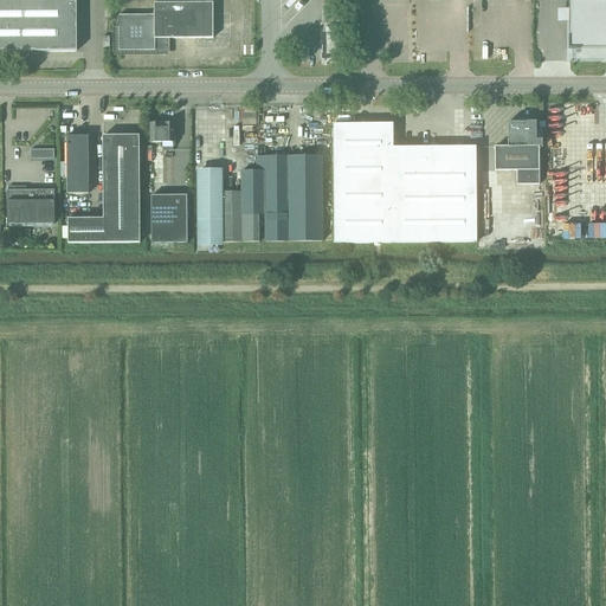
[(0,0),(0,50),(77,51),(76,0),(0,0)]
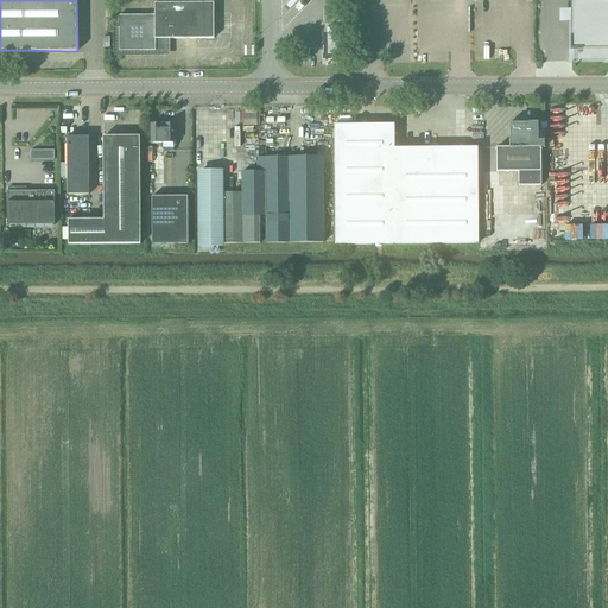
[(607,0),(570,0),(570,49),(607,48),(607,0)]
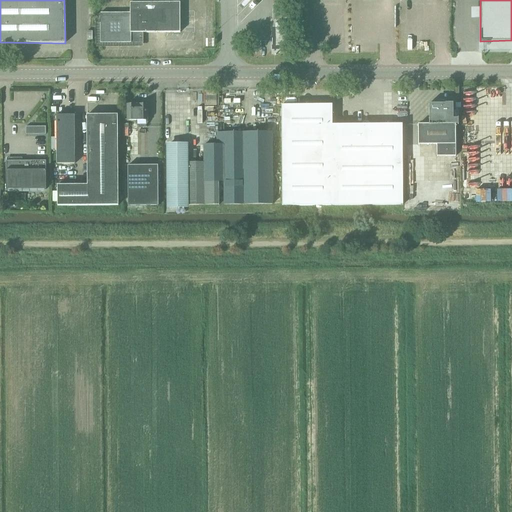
[(116,5),(106,5),(106,23),(116,23),(116,5)]
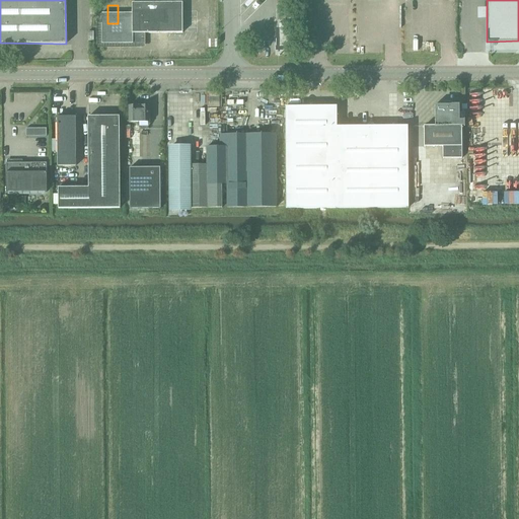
[(128,5),(118,5),(118,23),(128,23),(128,5)]
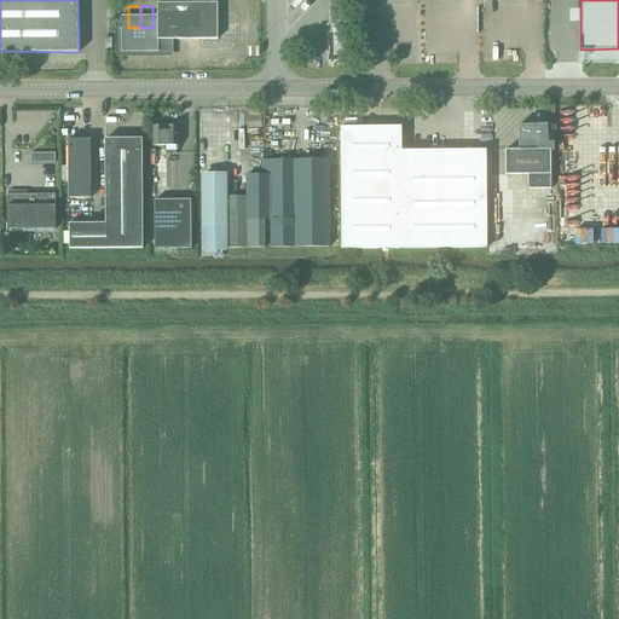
[(165,6),(152,6),(152,28),(165,28),(165,6)]
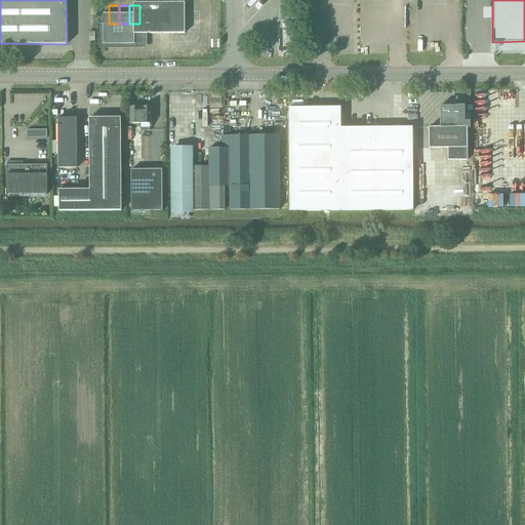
[(150,5),(139,5),(139,24),(150,24),(150,5)]
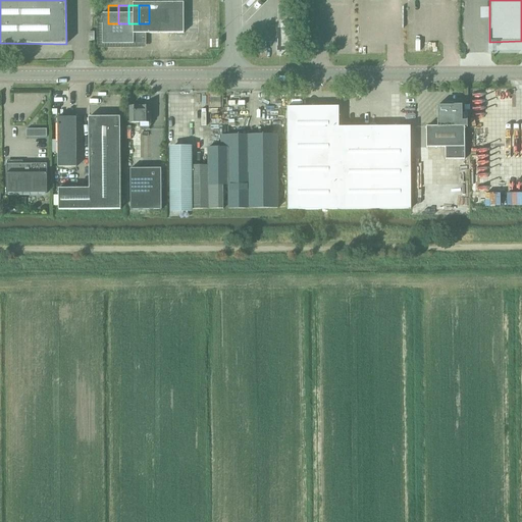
[(159,5),(149,5),(149,23),(159,23),(159,5)]
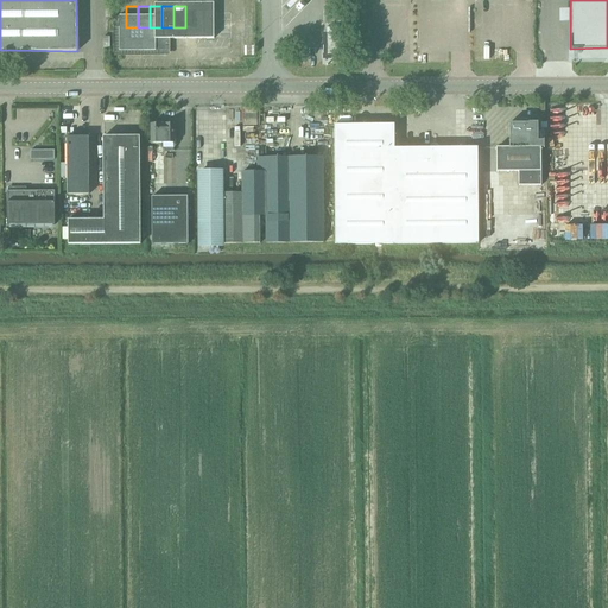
[(197,6),(185,6),(185,27),(197,27),(197,6)]
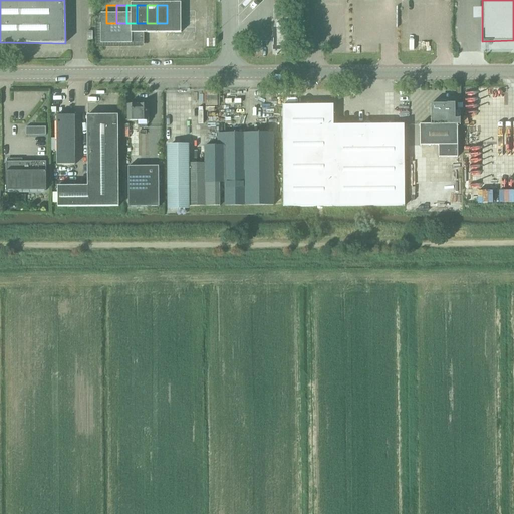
[(177,5),(167,5),(167,23),(177,23),(177,5)]
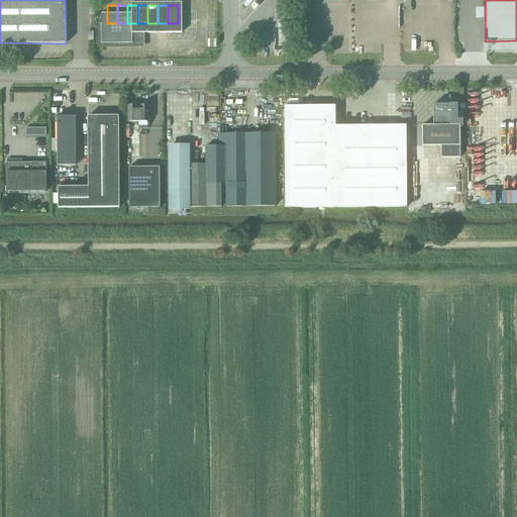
[(188,5),(178,5),(178,23),(188,23),(188,5)]
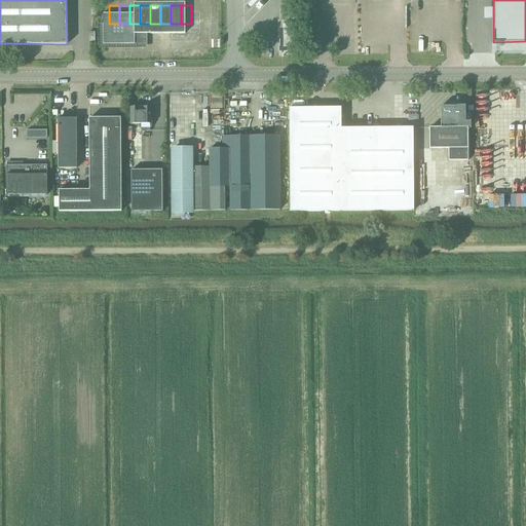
[(201,5),(191,5),(191,24),(201,24),(201,5)]
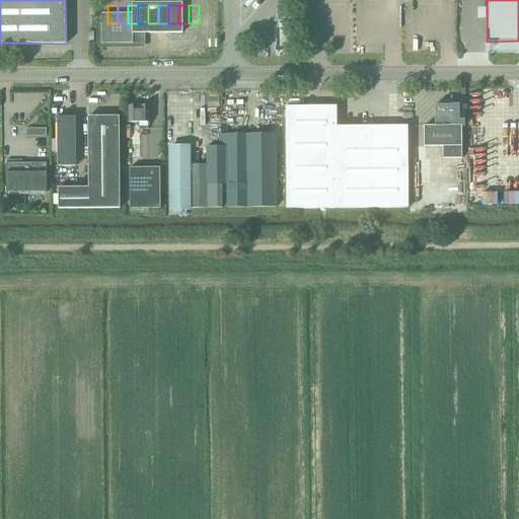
[(209,5),(199,5),(199,23),(209,23),(209,5)]
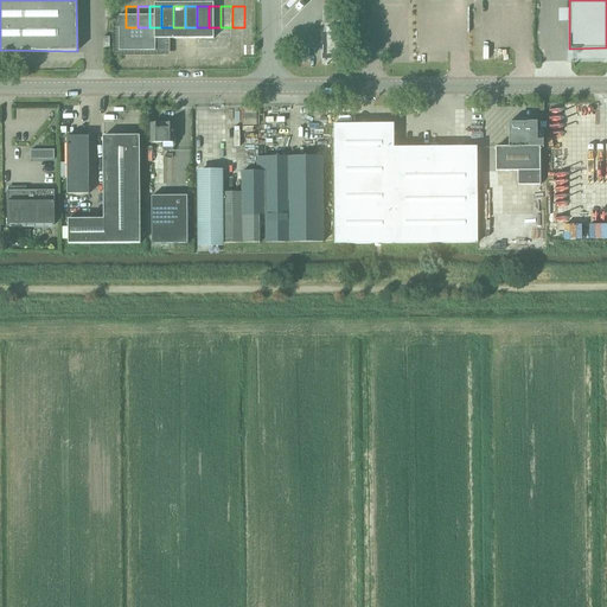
[(138,27),(126,27),(126,49),(138,49),(138,27)]
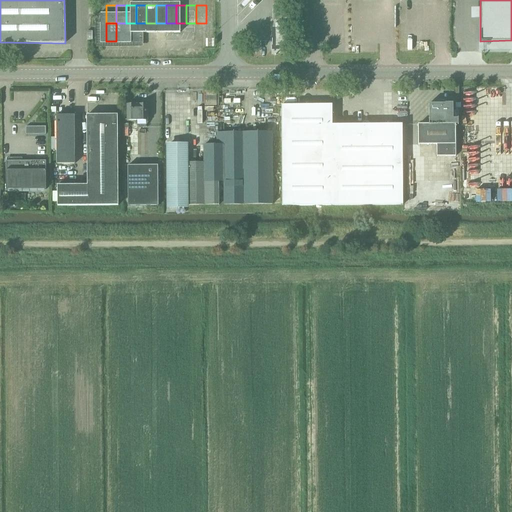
[(126,23),(116,23),(116,41),(126,41),(126,23)]
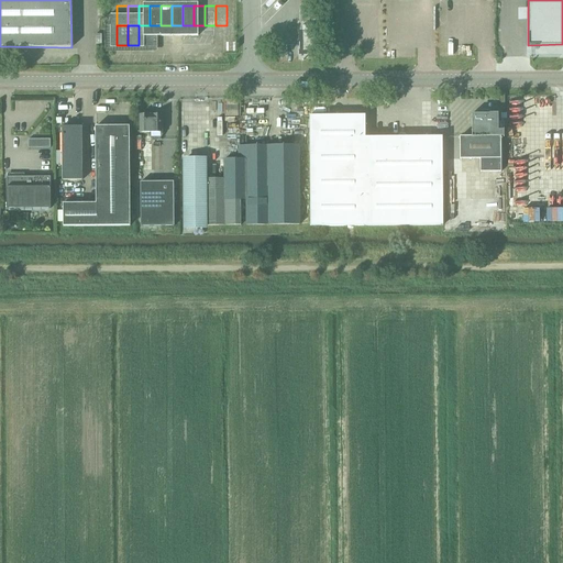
[(150,25),(139,25),(139,45),(150,45),(150,25)]
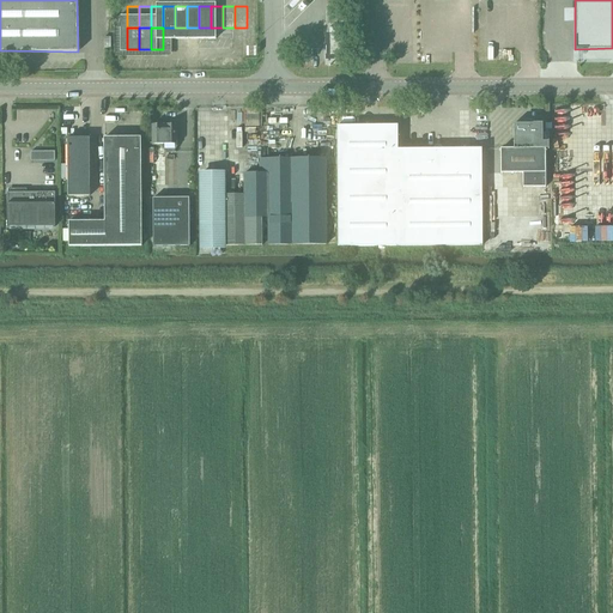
[(175,28),(163,28),(163,49),(175,49),(175,28)]
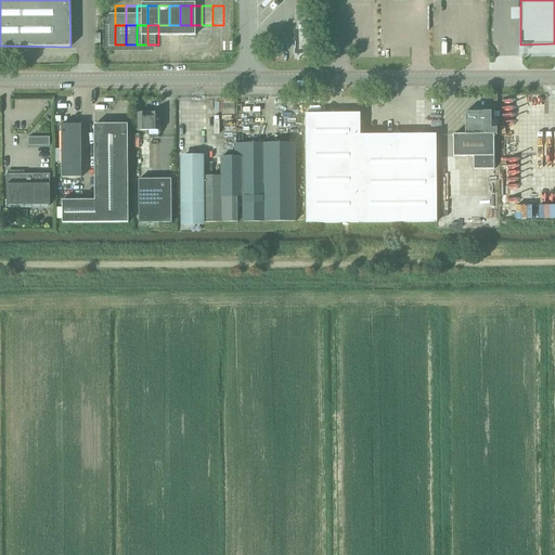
[(169,25),(158,25),(158,44),(169,44),(169,25)]
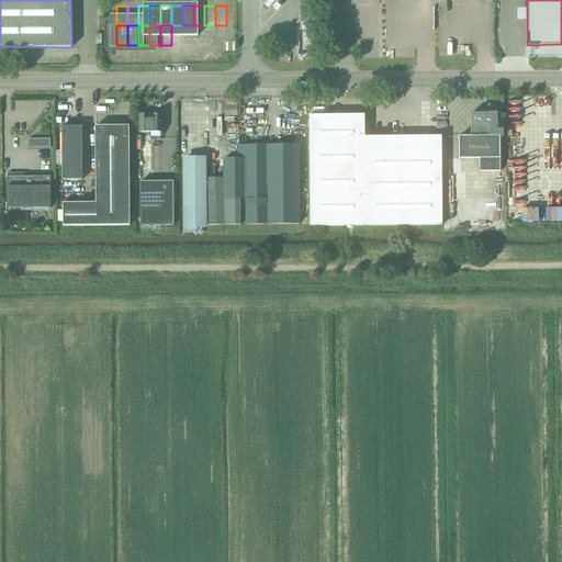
[(182,25),(171,25),(171,45),(182,45),(182,25)]
